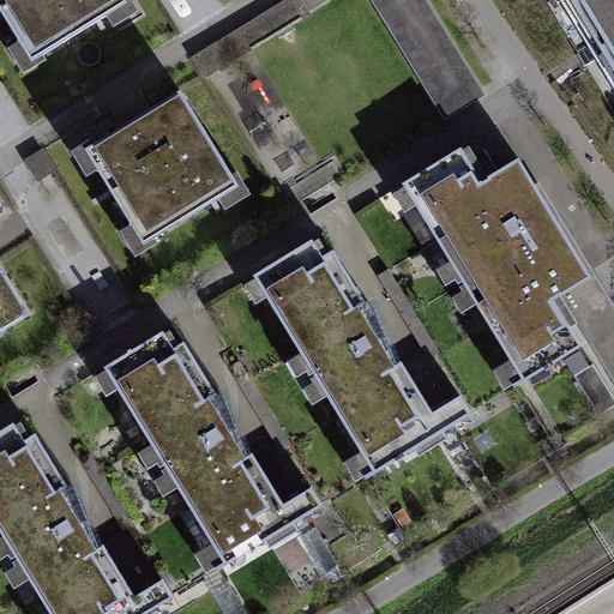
[(122,0),(0,0),(0,28),(23,71),(131,14),(122,0)]
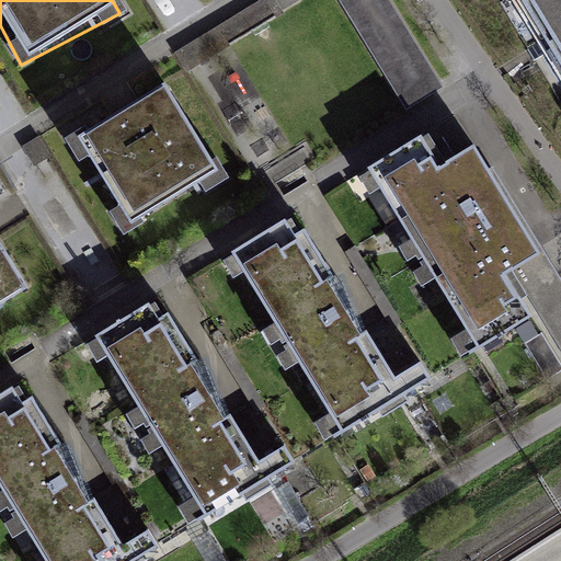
[(389,0),(342,0),(407,104),(441,83),(389,0)]
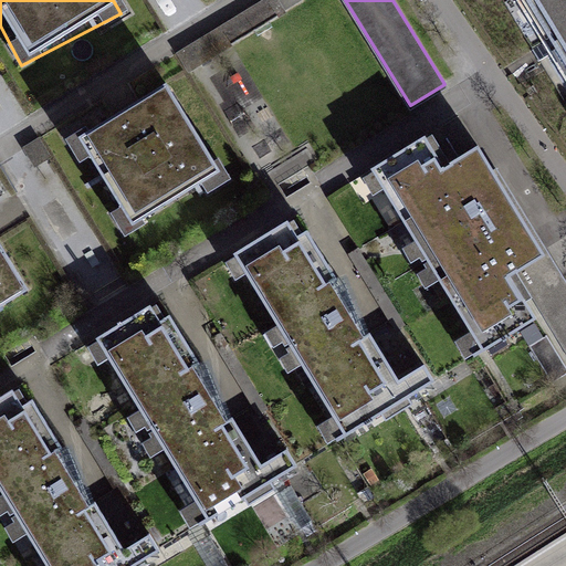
[(565,0),(519,0),(548,50),(565,82),(565,0)]
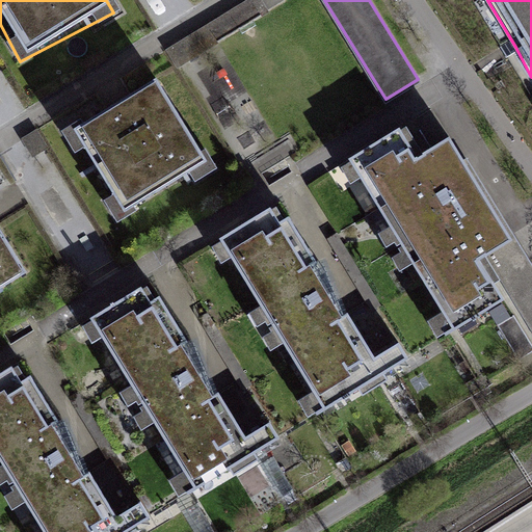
[(125,101),(79,131),(128,204),(204,154),(155,81),(125,101)]
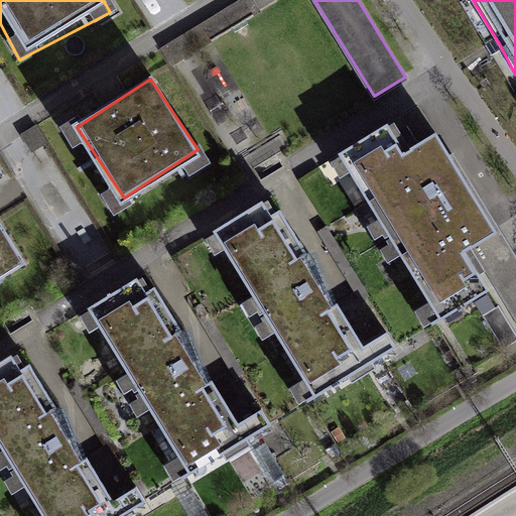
[(386,123),(337,155),(442,319),(489,290),(466,254),(497,234),(433,134),(405,152),(386,123)]
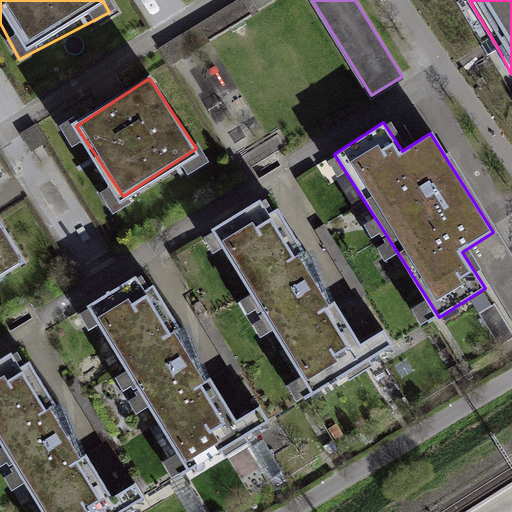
[(201,239),(302,395),(354,361),(364,354),(264,199),(201,239)]
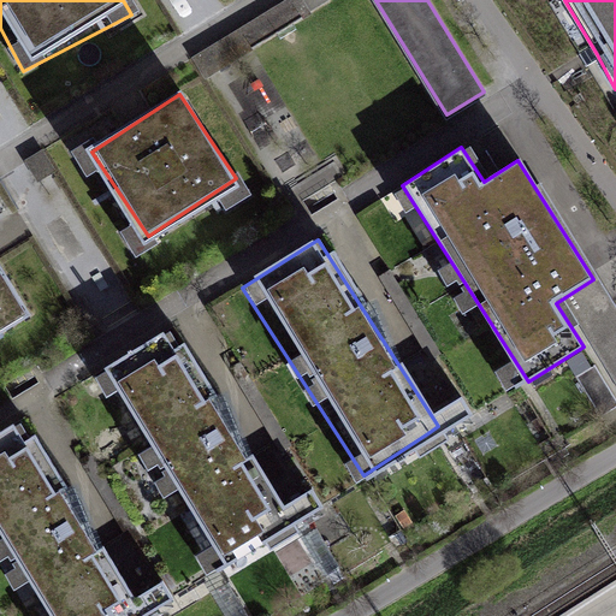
[(0,271),(0,329),(25,314),(0,271)]
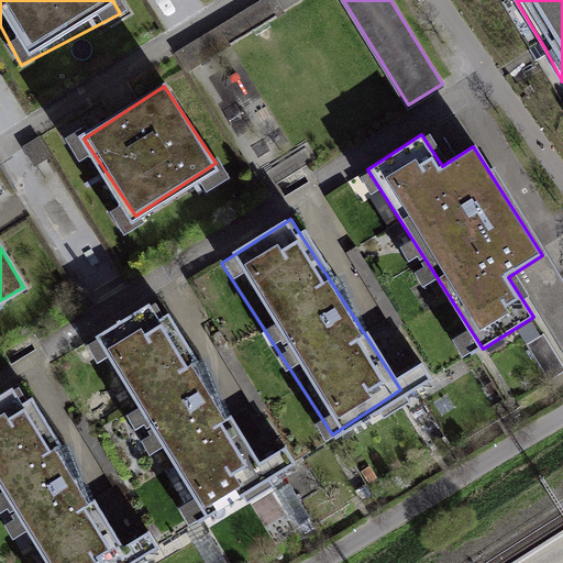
[(153,305),(87,344),(187,512),(253,474),(153,305)]
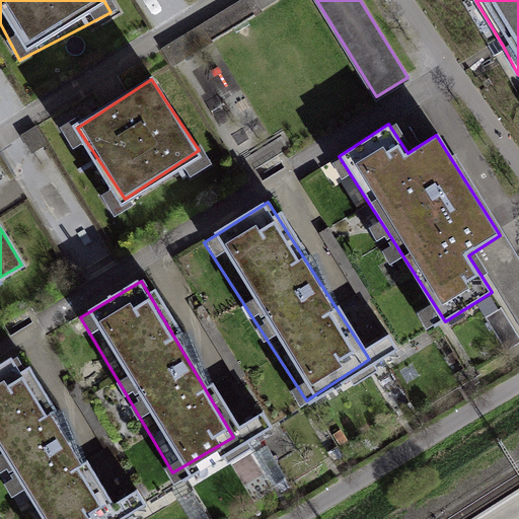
[(518,338),(500,308),(485,317),(506,351),(518,342),(518,338)]
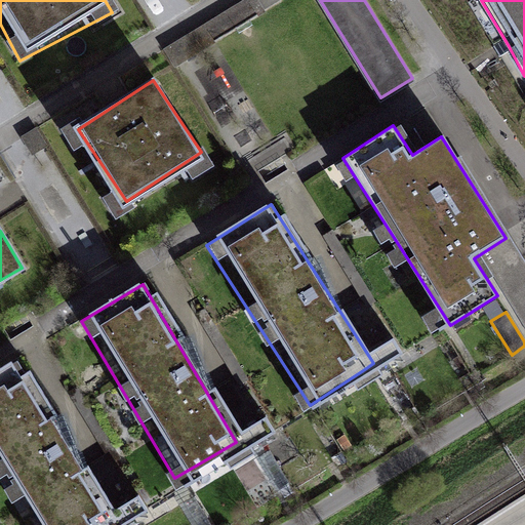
[(0,371),(0,453),(43,524),(102,524),(112,519),(15,362),(0,371)]
